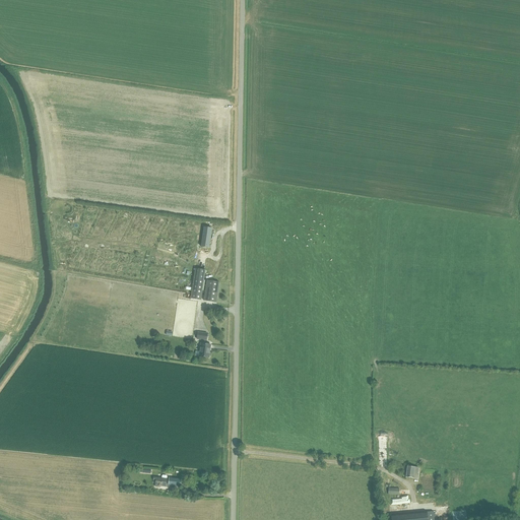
[(204,226),(201,247),(209,248),(212,229),(204,226)]
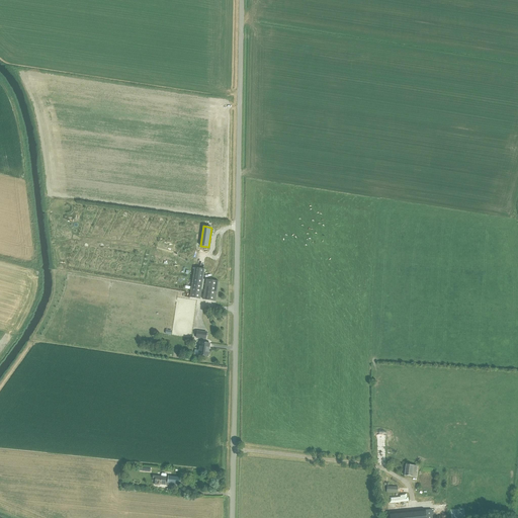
[(193,277),(190,297),(200,299),(202,286),(204,269),(200,268),(194,268),(193,277)]
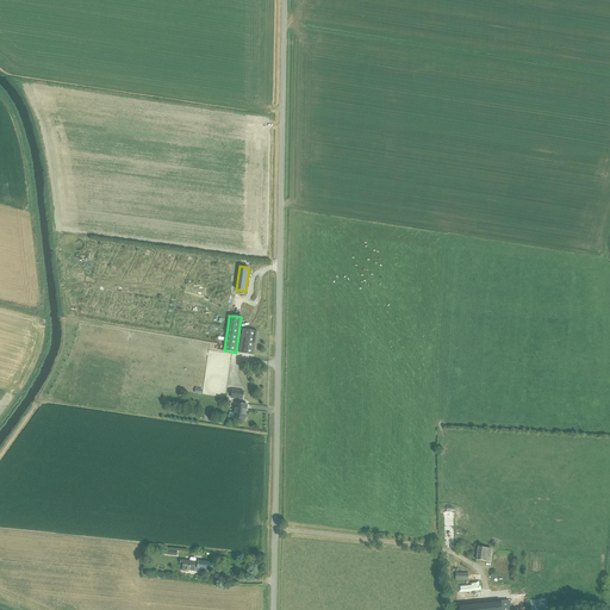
[(243,329),(240,352),(240,353),(254,355),(257,331),(243,329)]
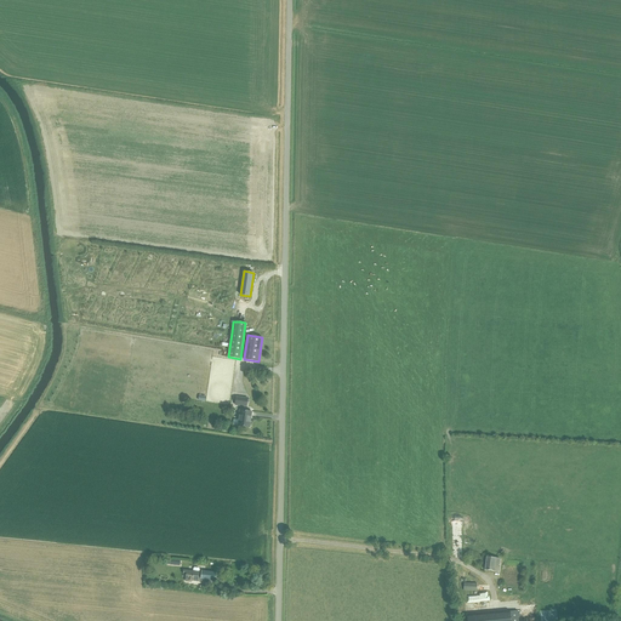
[(238,426),(250,427),(251,411),(240,410),(239,420),(234,420),(233,425),(238,426)]
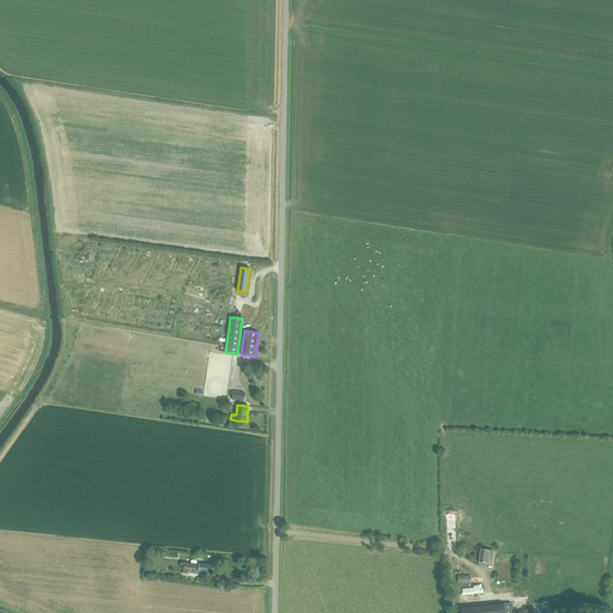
[(491,564),(492,551),(479,550),(479,563),(491,564)]
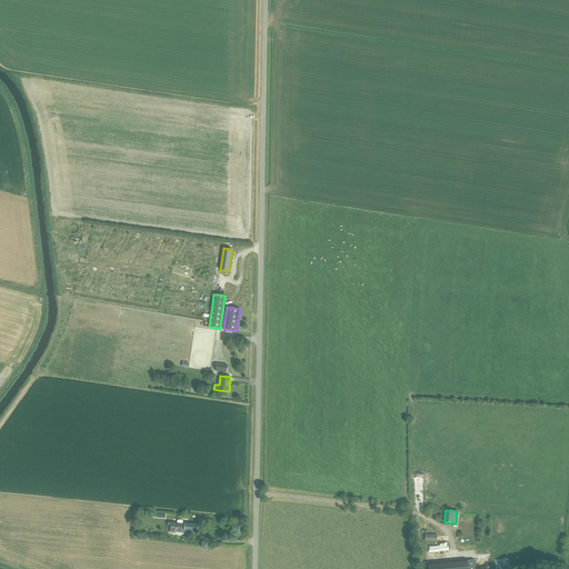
[(177,521),(177,523),(168,522),(167,526),(170,527),(169,532),(172,533),(172,530),(181,531),(182,522),(181,520),(178,520),(177,521)]
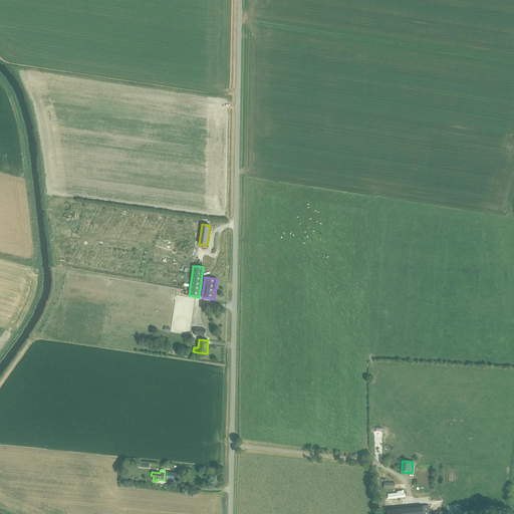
[(179,481),(179,473),(167,473),(166,480),(179,481)]
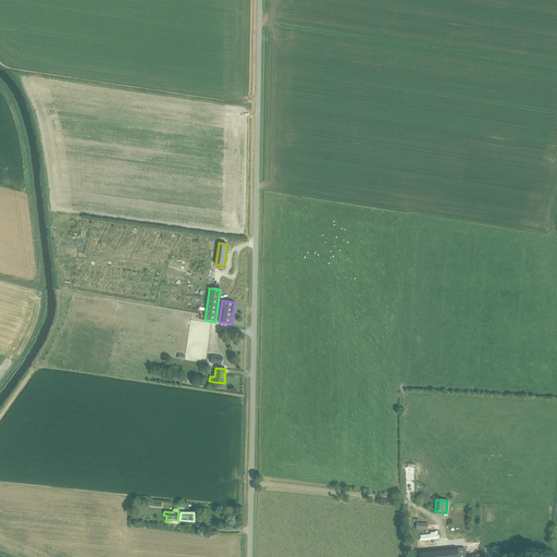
[(441,533),(420,533),(421,541),(426,541),(426,542),(431,542),(431,539),(441,539),(441,533)]
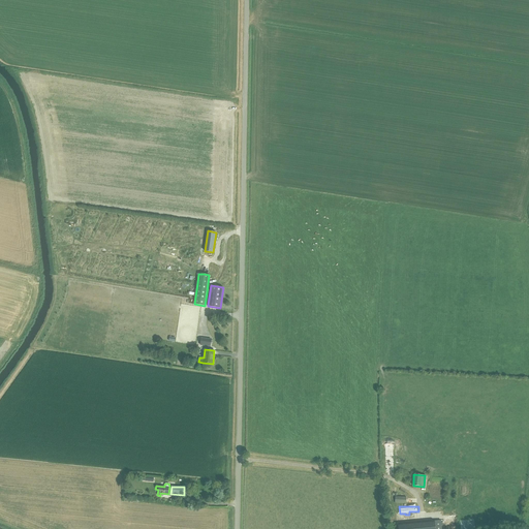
[(474,528),(474,520),(460,521),(460,528),(474,528)]
